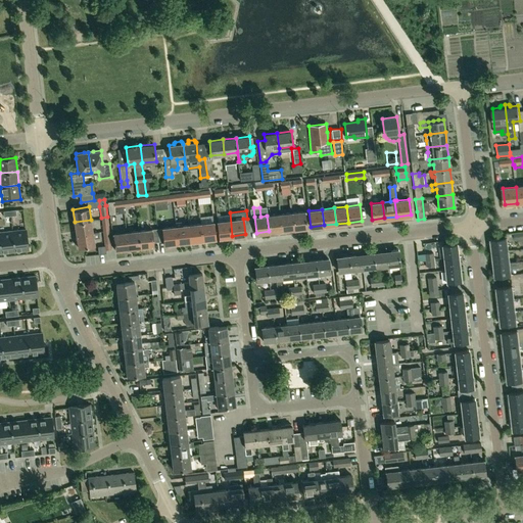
[(292,212),(294,229),(306,227),(304,211),(292,212)]
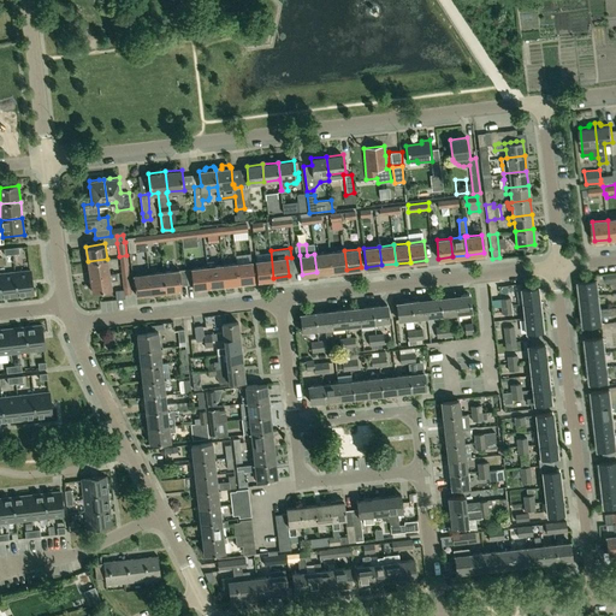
[(331,271),(347,270),(344,250),(329,253),(331,271)]
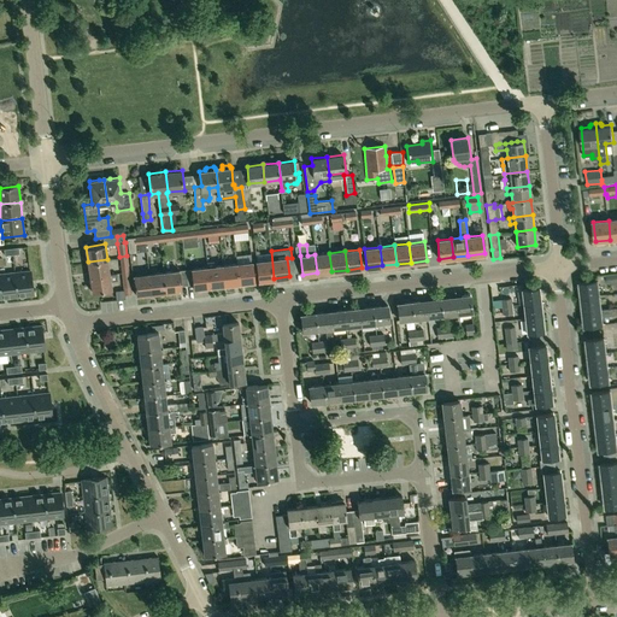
[(317,272),(331,271),(329,253),(315,254),(317,272)]
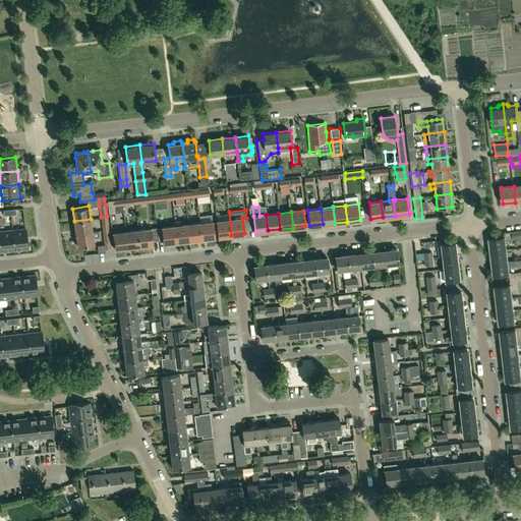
[(76,234),(93,231),(91,219),(74,221),(76,234)]
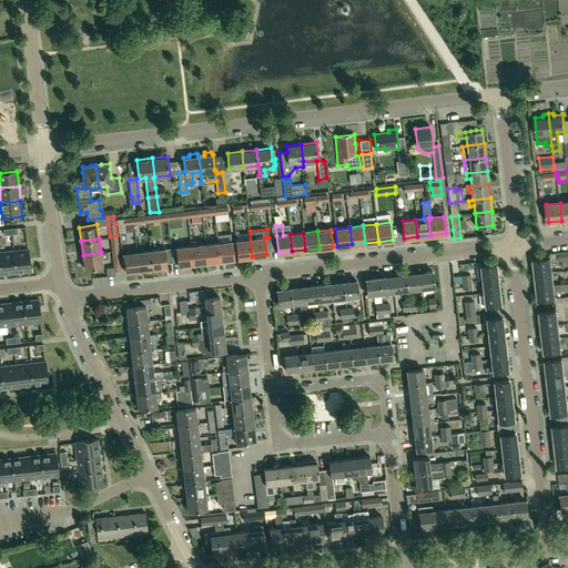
[(239,257),(252,256),(250,239),(236,241),(239,257)]
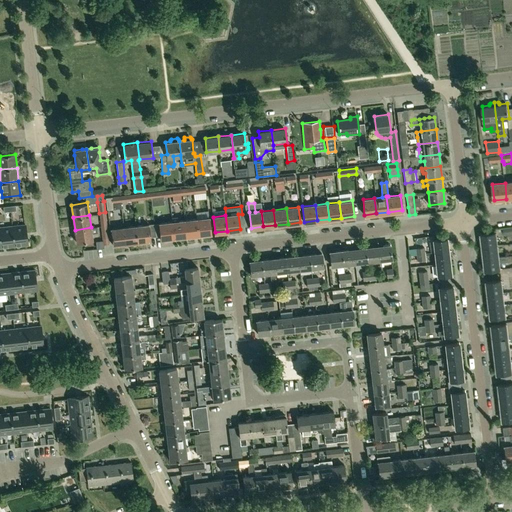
[(186,236),(184,220),(177,221),(177,217),(171,217),(172,221),(174,237),(186,236)]
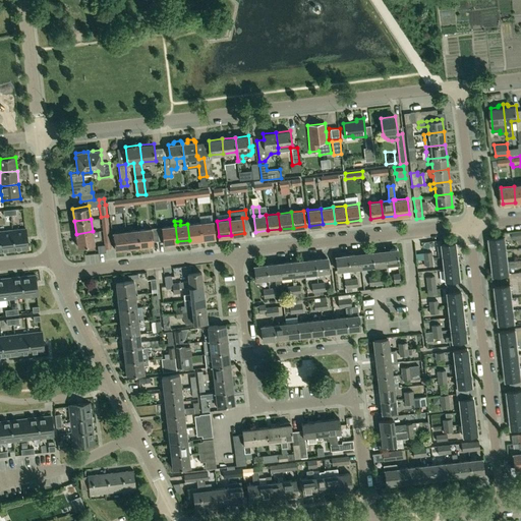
[(199,222),(201,238),(214,237),(213,221),(199,222)]
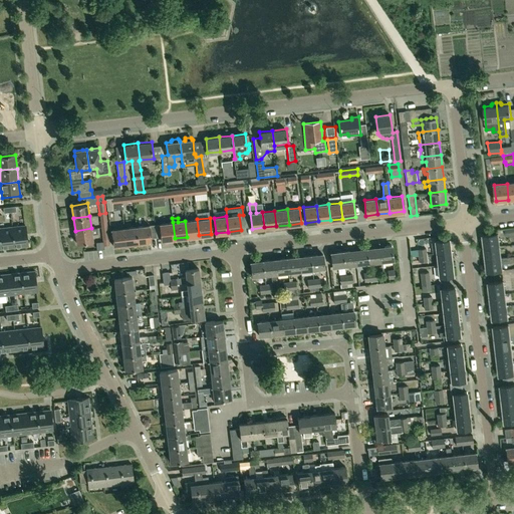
[(187,237),(199,235),(197,219),(185,221),(187,237)]
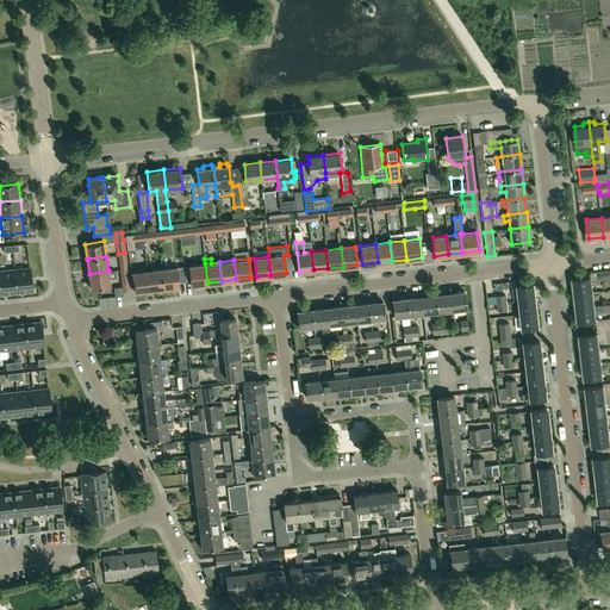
[(207,282),(205,263),(190,266),(191,284),(207,282)]
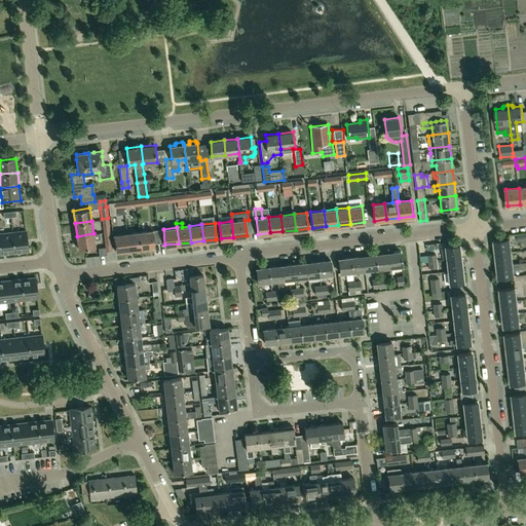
[(26,230),(12,232),(14,253),(29,251),(28,238),(27,239),(26,230)]
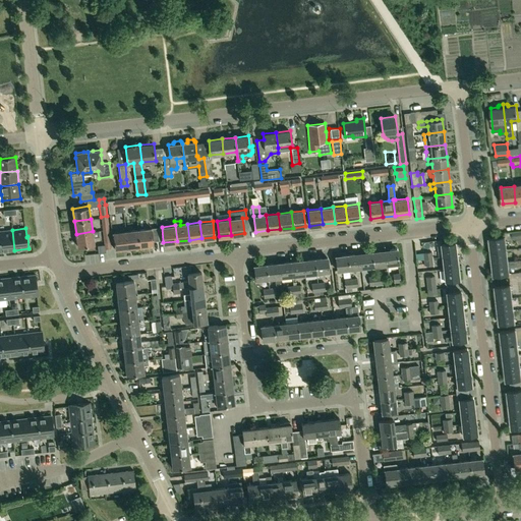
[(139,245),(153,244),(151,228),(137,229),(139,245)]
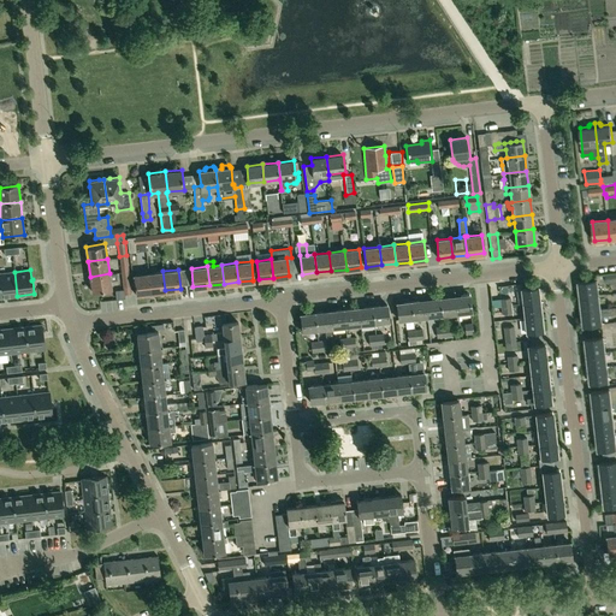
[(128,271),(120,272),(123,294),(131,294),(128,271)]
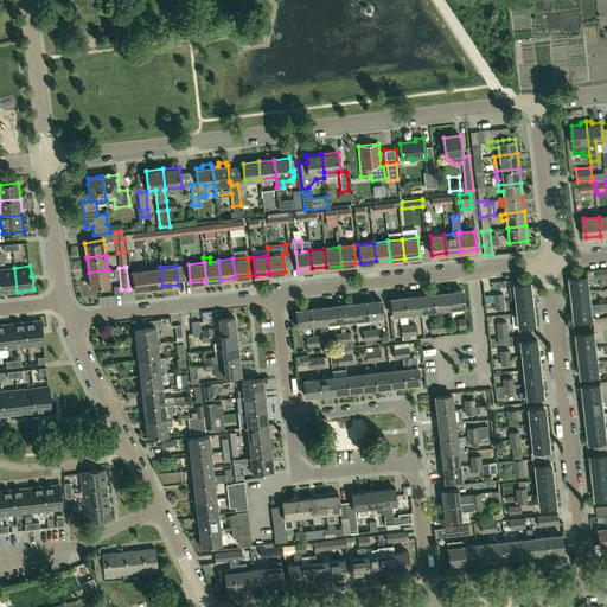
[(148,288),(163,286),(160,267),(146,269),(148,288)]
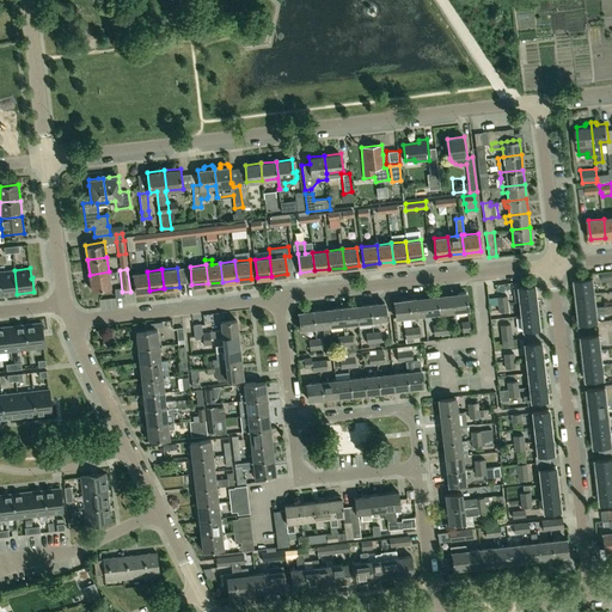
[(17,294),(14,270),(0,271),(0,288),(1,297),(17,294)]
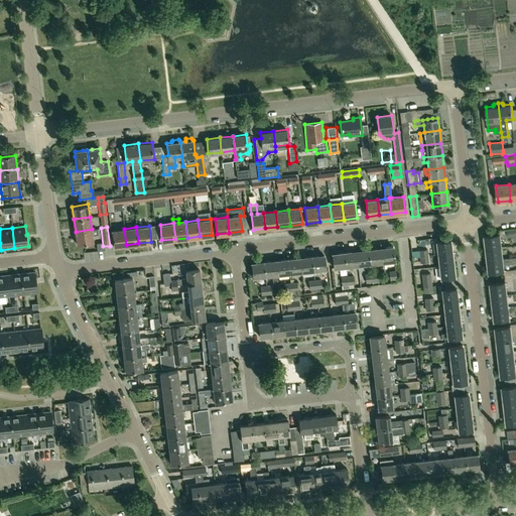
[(97,228),(92,229),(76,232),(77,244),(94,242),(93,235),(98,234),(97,228)]
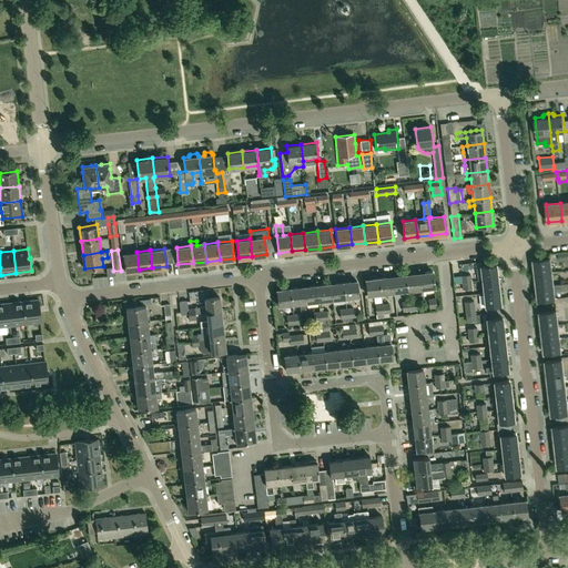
[(124,271),(139,270),(137,252),(122,253),(124,271)]
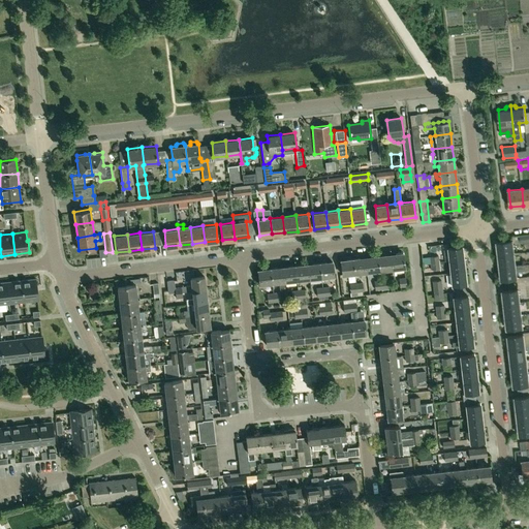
[(498,255),(515,253),(512,241),(497,243),(498,255)]
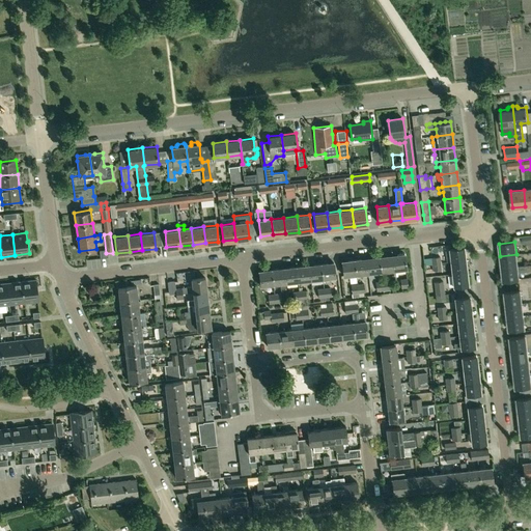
[(450,261),(465,260),(464,247),(449,249),(450,261)]
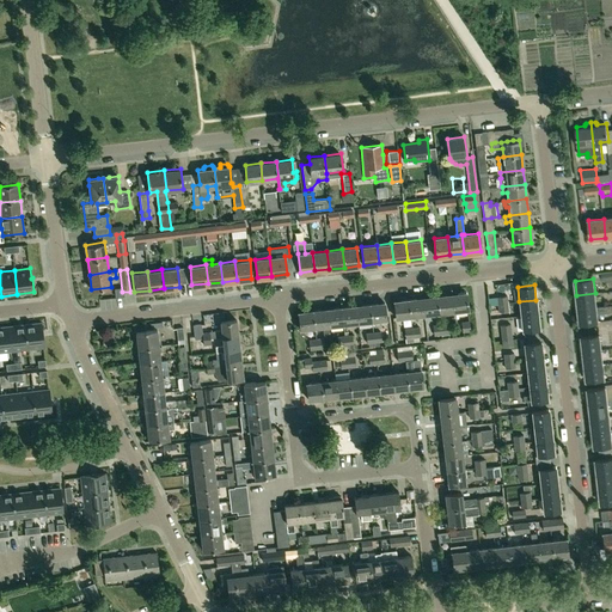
[(466,293),(451,294),(453,311),(469,308),(466,293)]
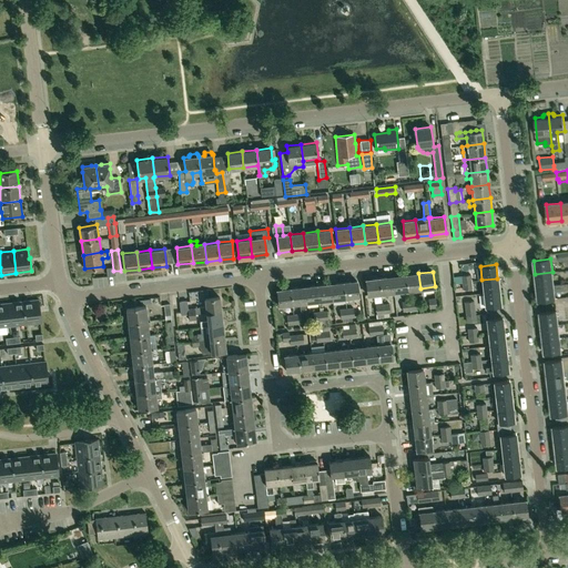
[(554,285),(554,284),(553,272),(535,274),(536,287),(554,285)]
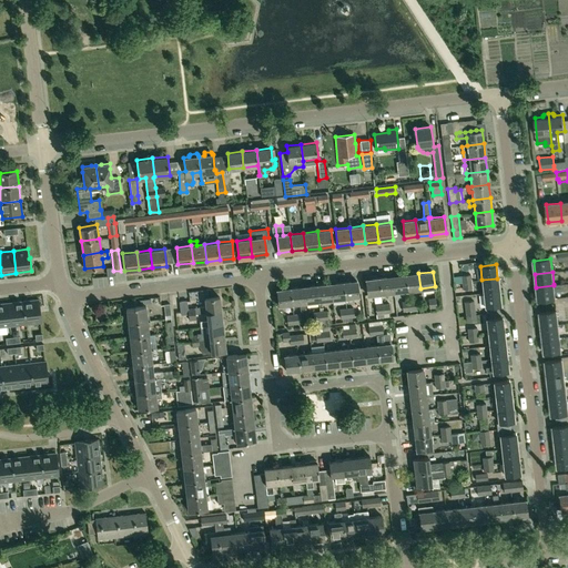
[(407,290),(421,288),(418,273),(405,275),(407,290)]
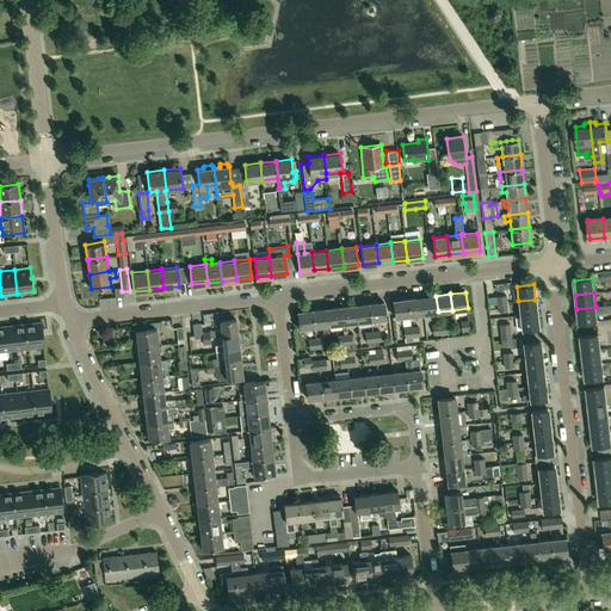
[(424,313),(438,312),(436,296),(423,297),(424,313)]
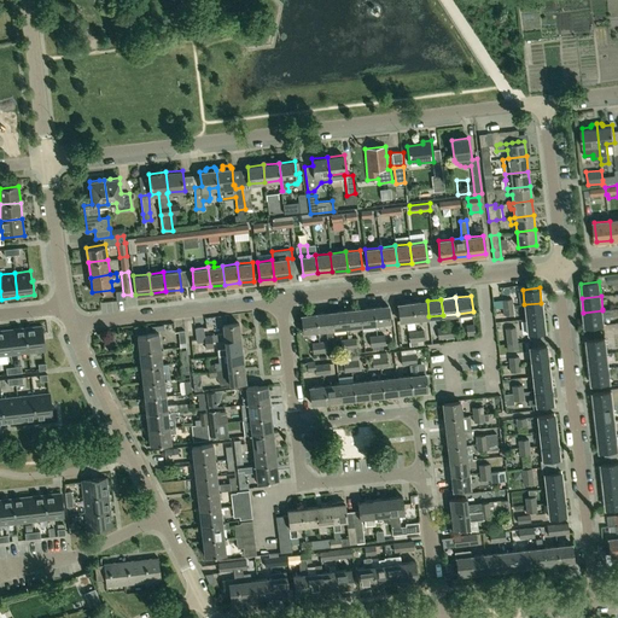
[(415,319),(429,316),(427,301),(413,302),(415,319)]
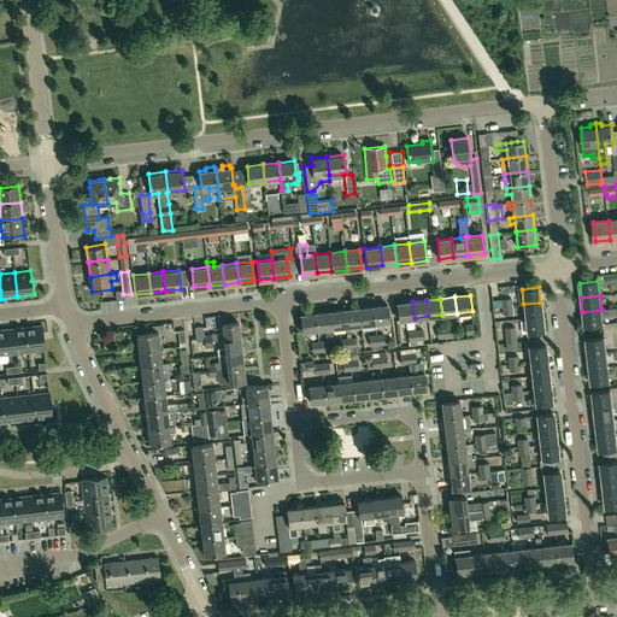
[(399,319),(415,318),(412,301),(398,304),(399,319)]
